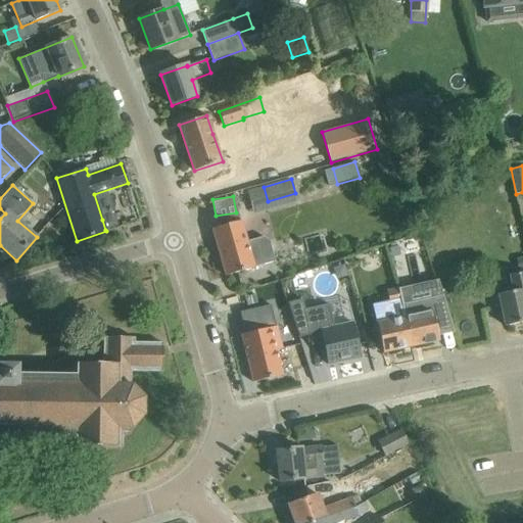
[(212,229),(226,276),(253,268),(275,262),(269,240),(264,237),(246,241),(240,222),(212,229)]
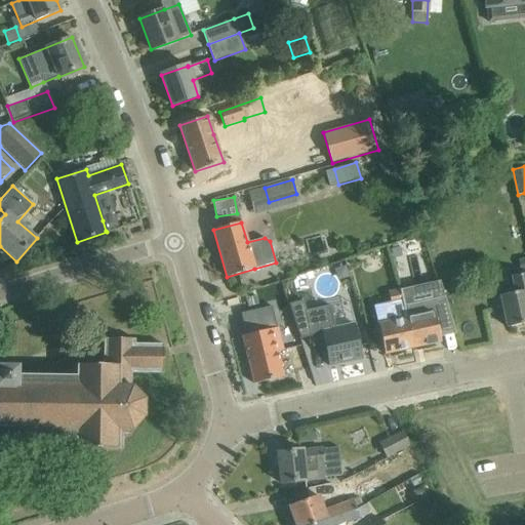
[(524,272),(513,276),(516,292),(500,295),(507,327),(524,323),(524,272)]
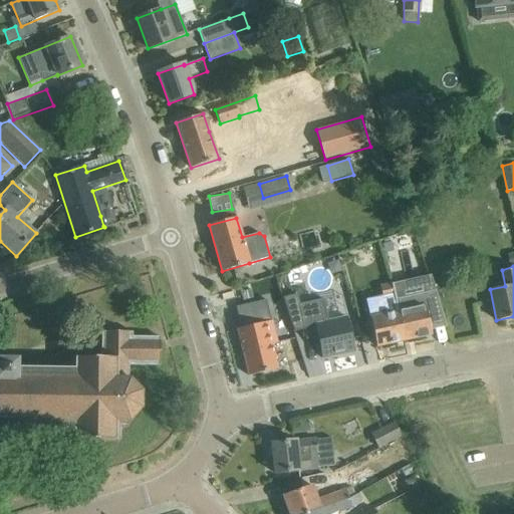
[(397,296),(393,283),(380,285),(382,299),(397,296)]
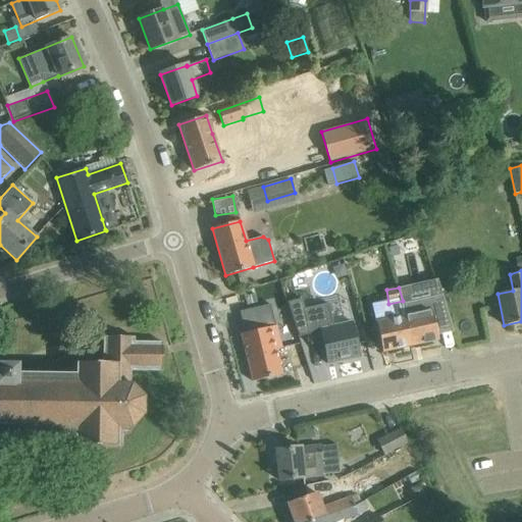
[(245,297),(247,305),(256,303),(255,295),(245,297)]
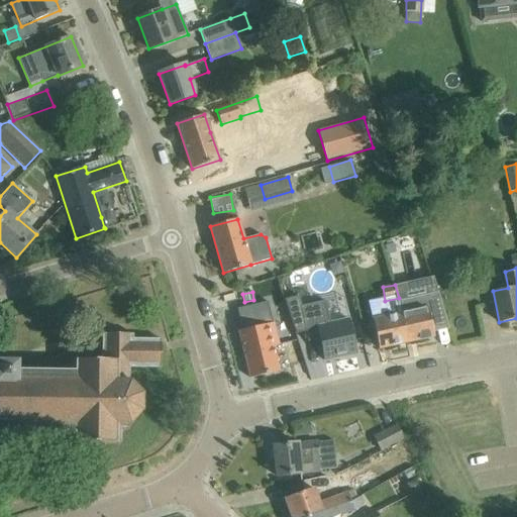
[(399,313),(406,342),(434,336),(431,325),(446,321),(438,292),(396,302),(399,313)]
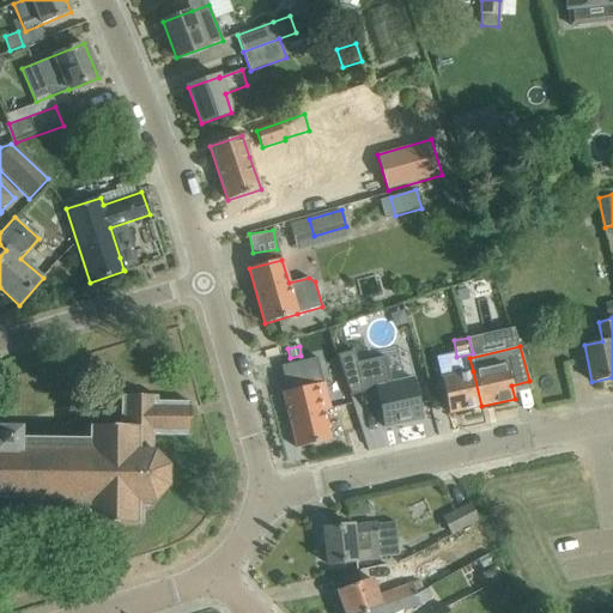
[(386,352),(389,377),(410,375),(406,349),(386,352)]
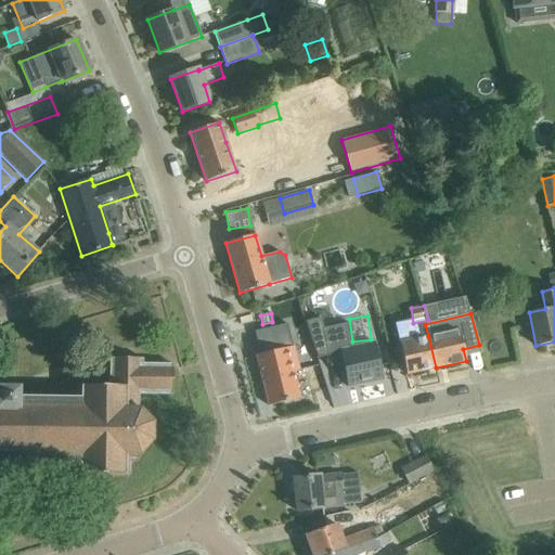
[(350,388),(386,379),(376,343),(353,348),(348,326),(319,334),(327,372),(345,368),(350,388)]
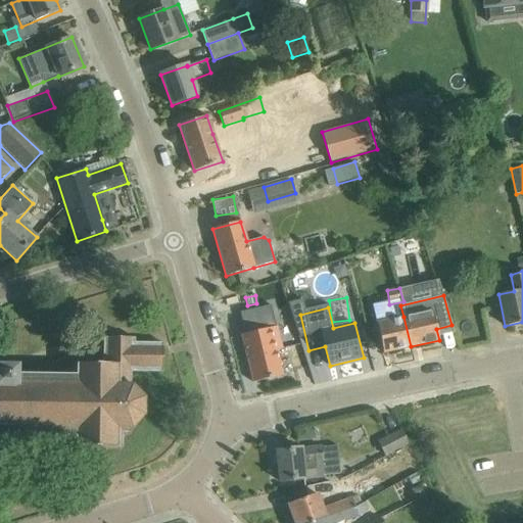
[(411,346),(403,317),(376,323),(383,352),(411,346)]
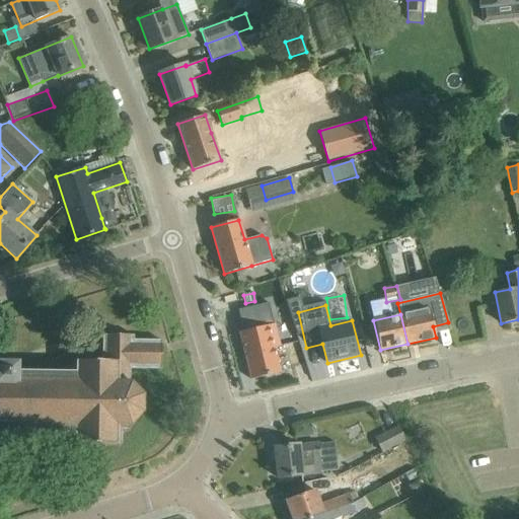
[(280,372),(269,325),(239,332),(251,379),(280,372)]
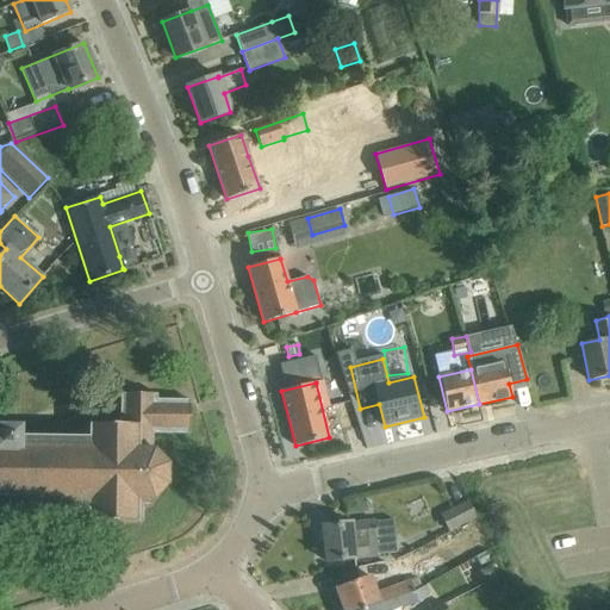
[(0,508),(12,509),(82,509),(82,521),(87,521),(87,522),(137,523),(137,522),(142,522),(143,504),(151,504),(151,499),(153,499),(167,485),(168,465),(153,449),(151,449),(151,433),(190,434),(190,400),(156,399),(156,393),(120,393),(120,425),(88,424),(88,425),(83,425),(83,437),(18,436),(18,429),(0,428),(0,508)]
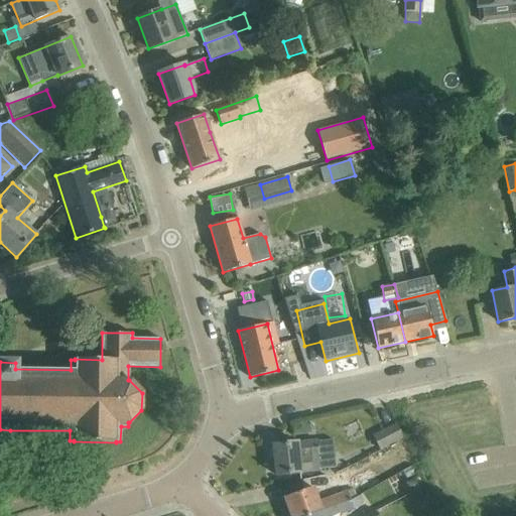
[(396,423),(373,434),(381,448),(403,437),(396,423)]
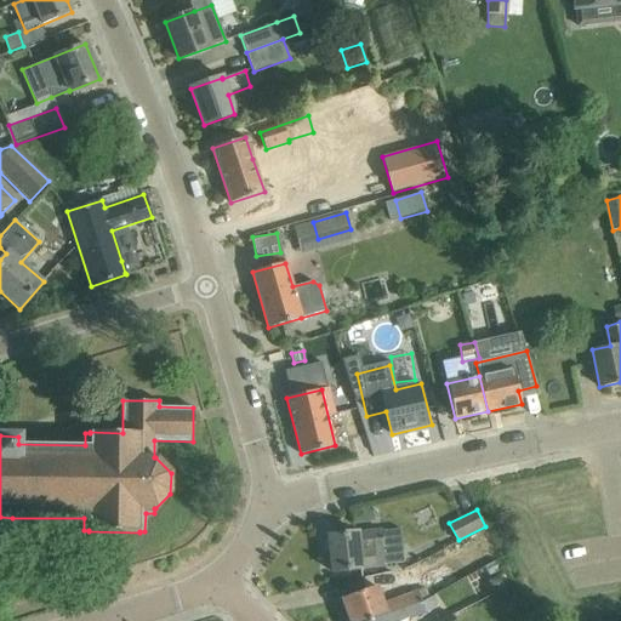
[(357,531),(329,535),(332,573),(386,565),(385,564),(405,562),(402,528),(358,533),(357,531)]
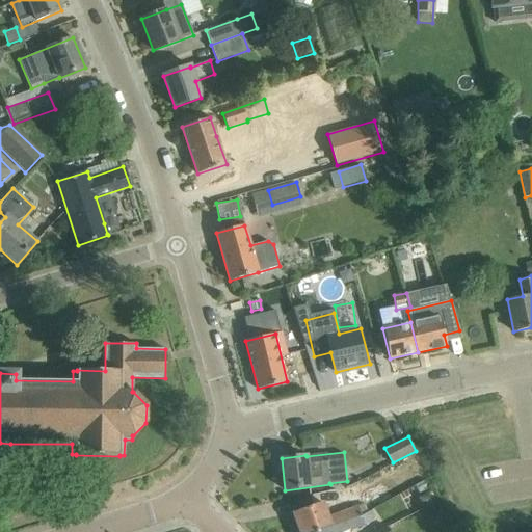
[(520,471),(507,473),(509,480),(521,478),(520,471)]
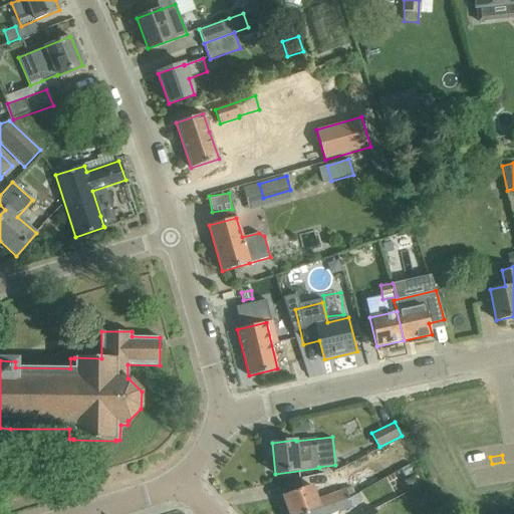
[(492,464),(490,457),(479,460),(480,466),(492,464)]
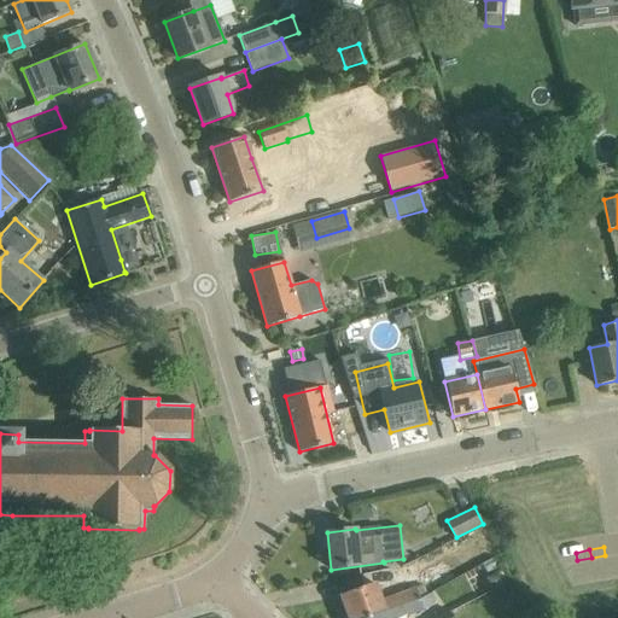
[(547,558),(548,566),(563,564),(560,555),(547,558)]
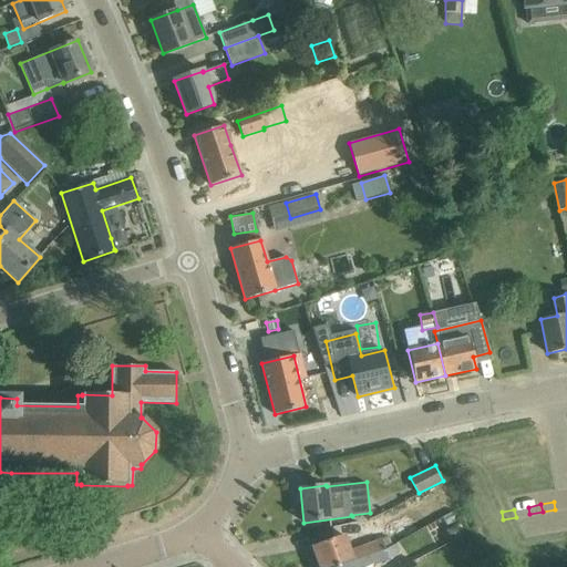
[(503,519),(502,512),(490,515),(491,522),(503,519)]
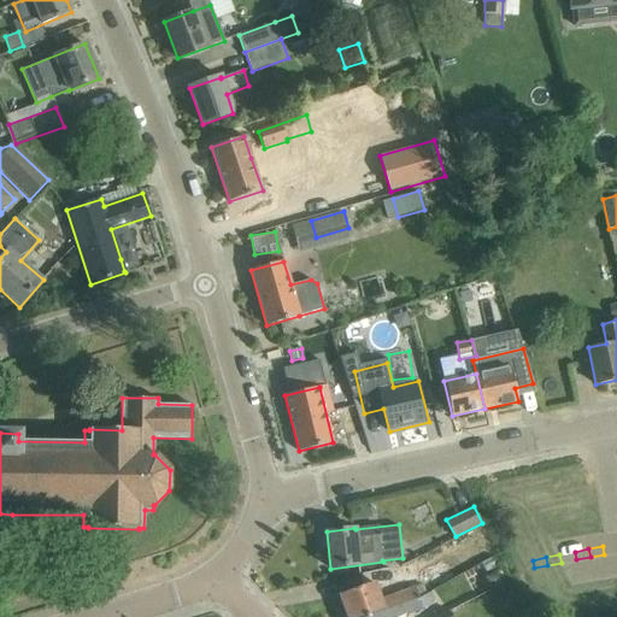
[(339,595),(347,616),(364,616),(427,597),(427,594),(430,592),(422,570),(416,573),(413,564),(388,570),(392,587),(393,586),(395,593),(380,599),(374,583),(339,595)]
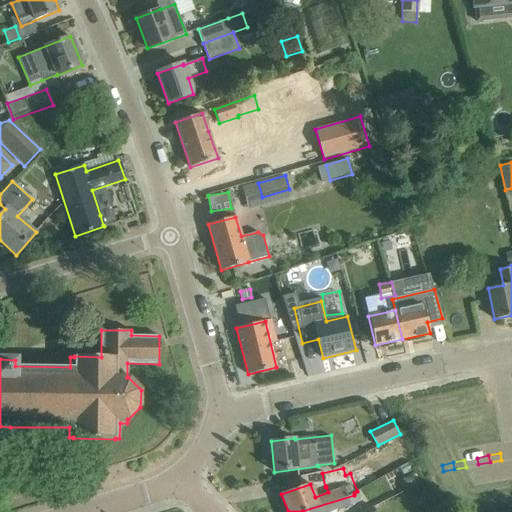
[(413,473),(402,479),(407,490),(419,484),(413,473)]
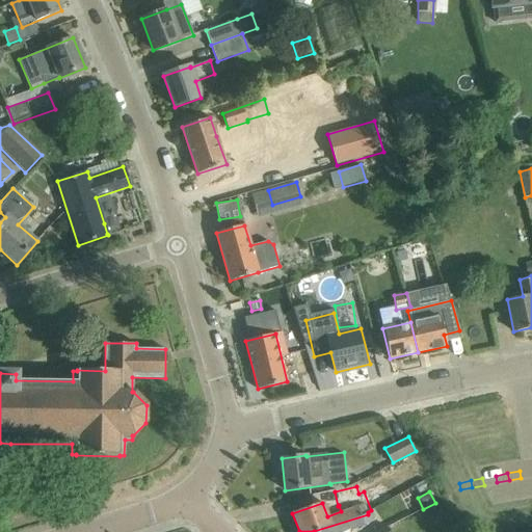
[(368,514),(314,531),(348,531),(349,531),(365,526),(364,525),(371,522),(368,514)]
